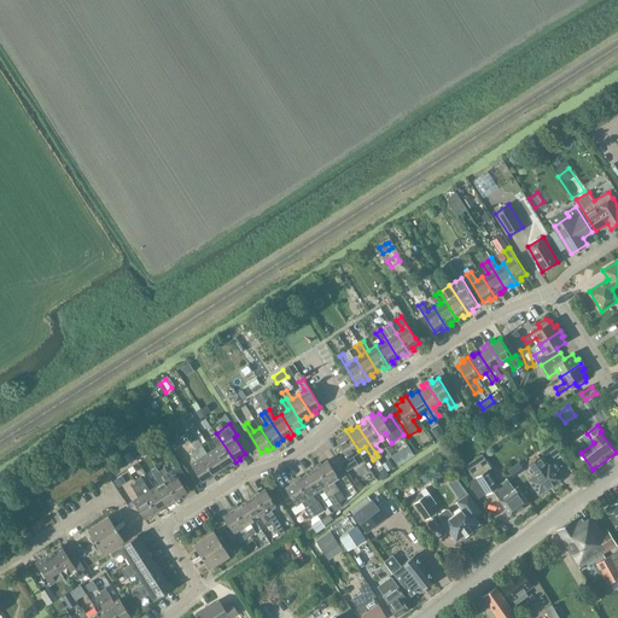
[(348,471),(359,464),(353,454),(359,450),(345,430),(342,433),(343,436),(337,439),(348,458),(342,461),(348,471)]
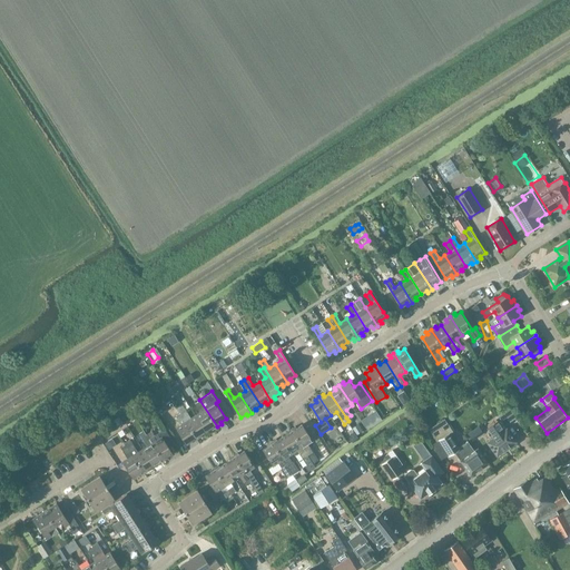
[(206,431),(212,428),(213,430),(217,426),(199,400),(195,403),(200,412),(196,415),(206,431)]
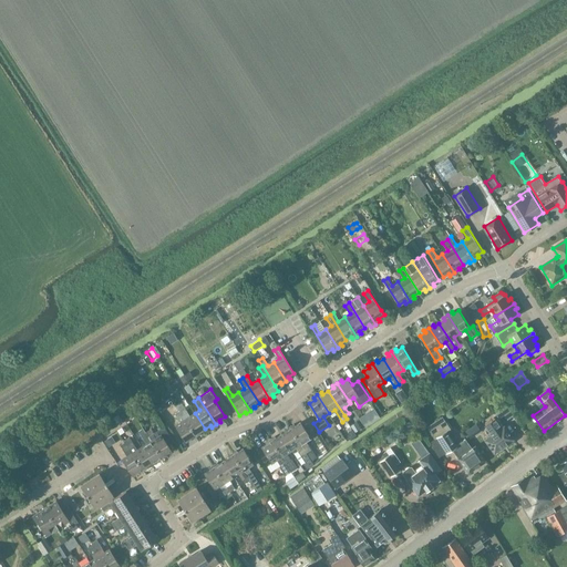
[(191,415),(184,406),(179,410),(196,437),(200,434),(199,432),(205,429),(195,413),(191,415)]
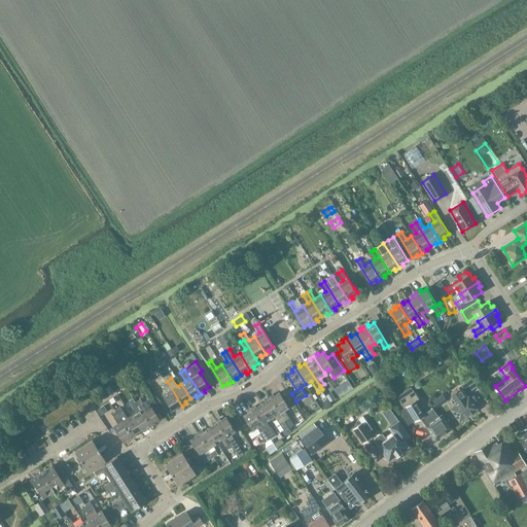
[(461,385),(467,393),(476,387),(469,379),(461,385)]
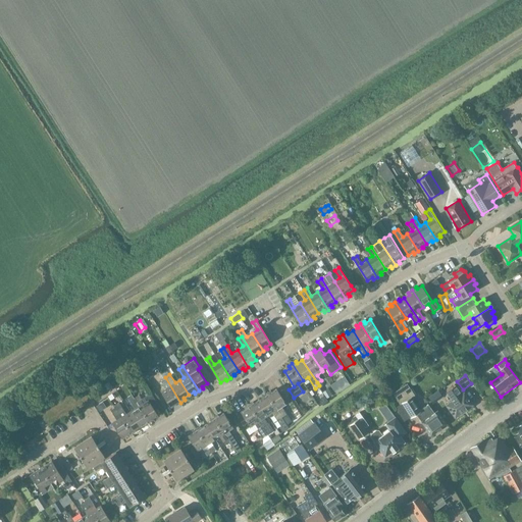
[(344,376),(338,380),(344,387),(349,384),(344,376)]
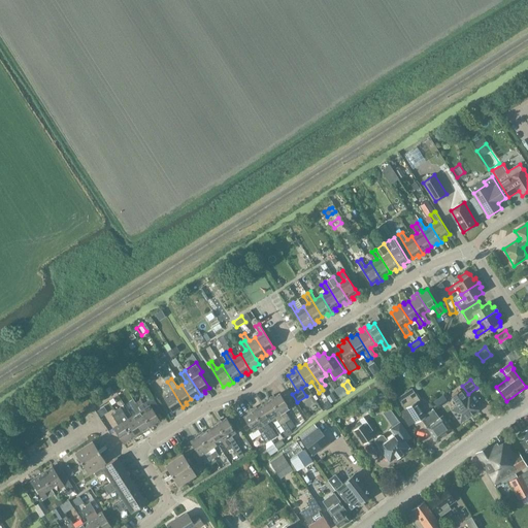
[(183,407),(167,382),(162,385),(168,393),(163,396),(172,411),(177,408),(178,409),(183,407)]
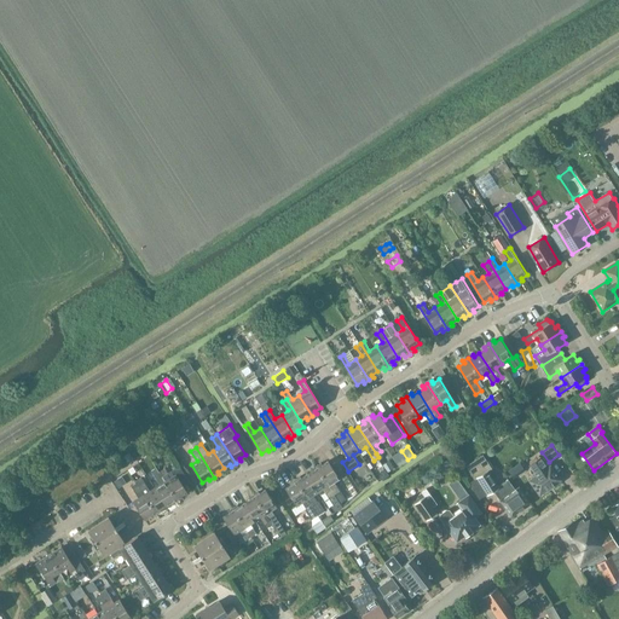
[(479,499),(499,487),(490,472),(493,469),(484,455),(467,466),(475,479),(469,484),(479,499)]
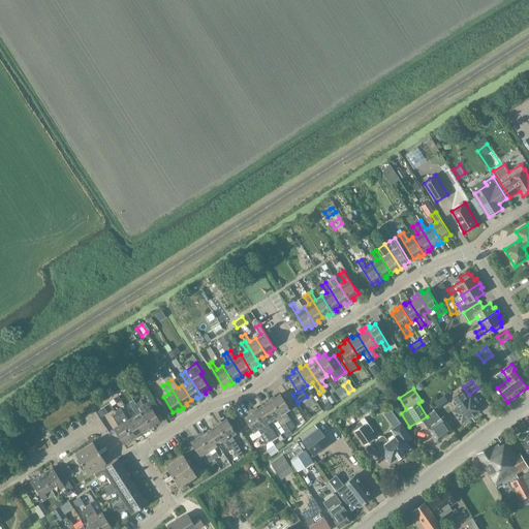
[(465,395),(462,391),(453,398),(459,406),(453,411),(461,423),(479,409),(469,395),(468,396),(467,394),(465,395)]
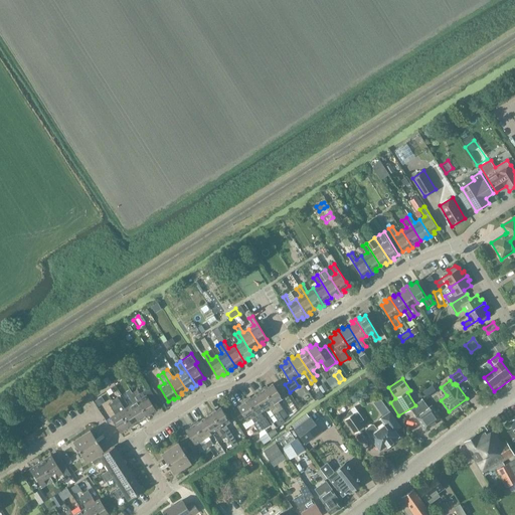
[(274,383),(269,386),(268,384),(264,387),(279,410),(283,417),(288,414),(279,400),(283,398),(274,383)]
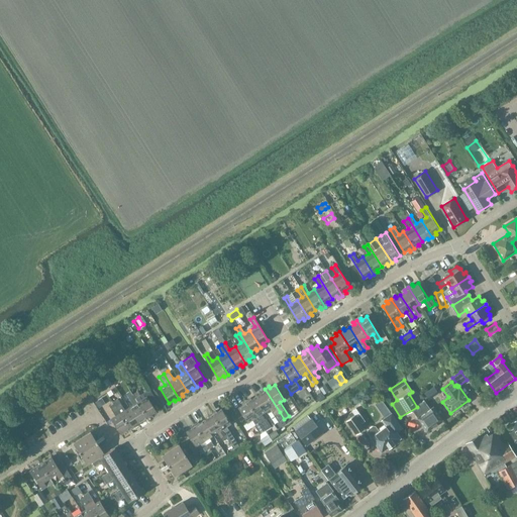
[(266,411),(271,408),(276,415),(280,412),(265,389),(260,392),(261,393),(256,396),(266,411)]
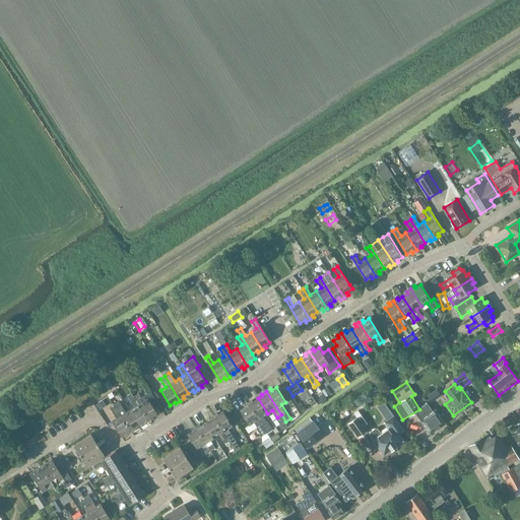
[(127,395),(130,400),(134,407),(130,409),(139,425),(143,421),(145,424),(149,420),(136,400),(132,394),(131,392),(127,395)]
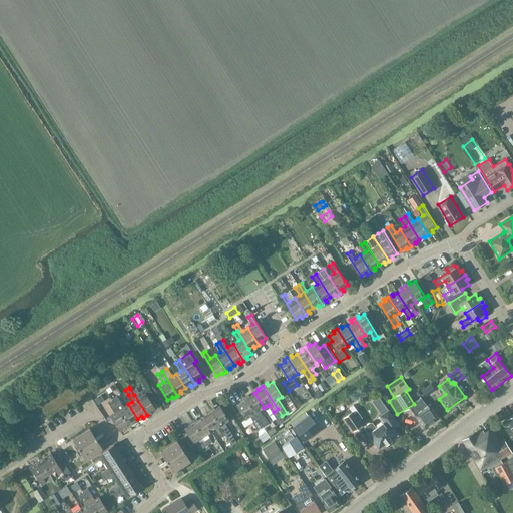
[(148,387),(139,392),(134,395),(147,415),(151,412),(150,411),(154,408),(151,403),(156,400),(148,387)]
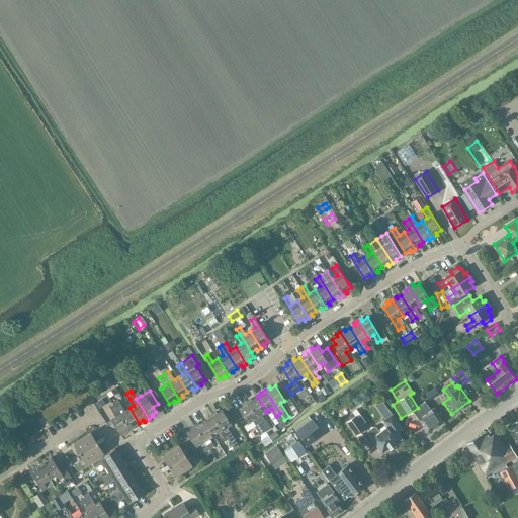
[(247,401),(266,430),(272,426),(266,418),(263,414),(266,412),(257,397),(252,400),(251,399),(247,401)]
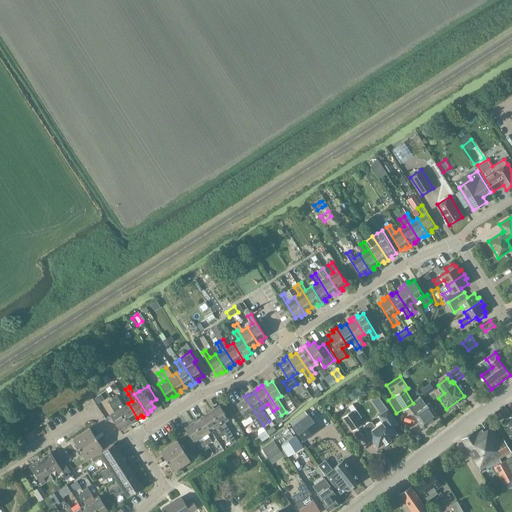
[(112,397),(113,398),(129,425),(133,422),(132,421),(137,418),(128,403),(124,406),(116,395),(112,397)]
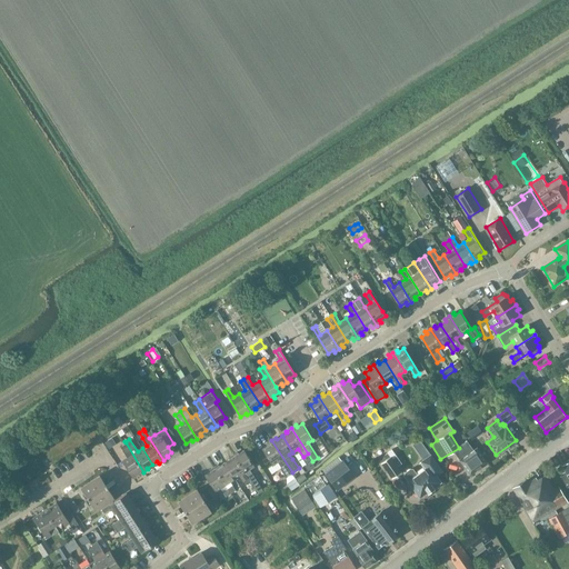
[(273,465),(279,461),(281,466),(280,467),(287,476),(292,472),(271,440),(267,442),(268,445),(263,448),(273,465)]
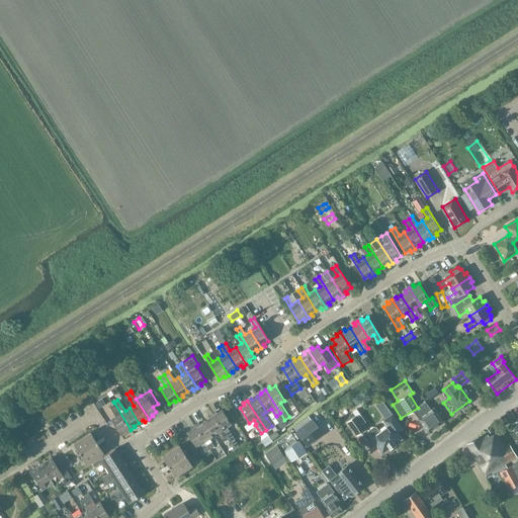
[(426,402),(413,411),(419,419),(429,432),(429,433),(435,429),(435,428),(439,425),(439,426),(444,422),(444,421),(445,421),(435,407),(431,410),(426,402)]
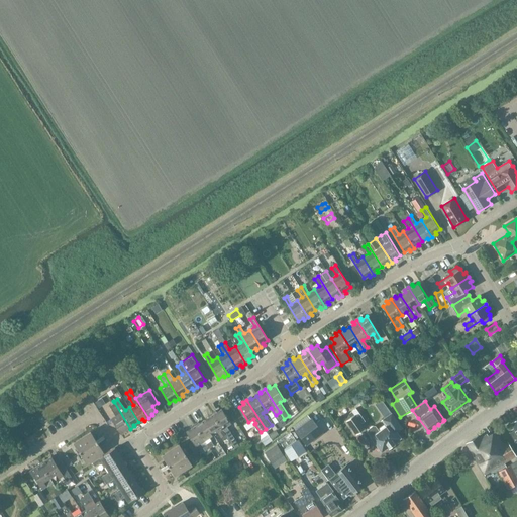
[(130,429),(114,402),(109,405),(116,416),(111,418),(121,433),(125,430),(126,432),(130,429)]
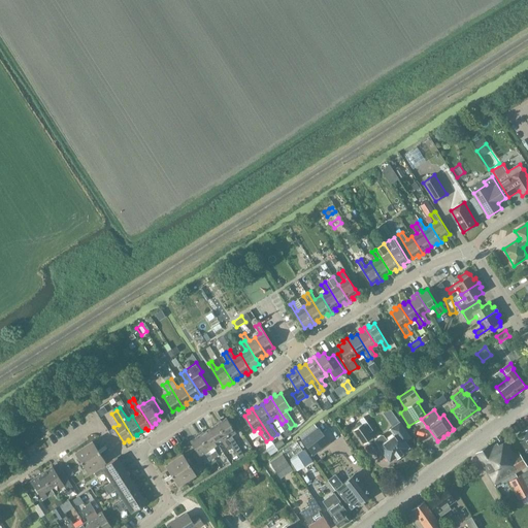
[(245,456),(232,435),(236,432),(227,417),(222,420),(221,419),(217,422),(232,447),(240,459),(245,456)]
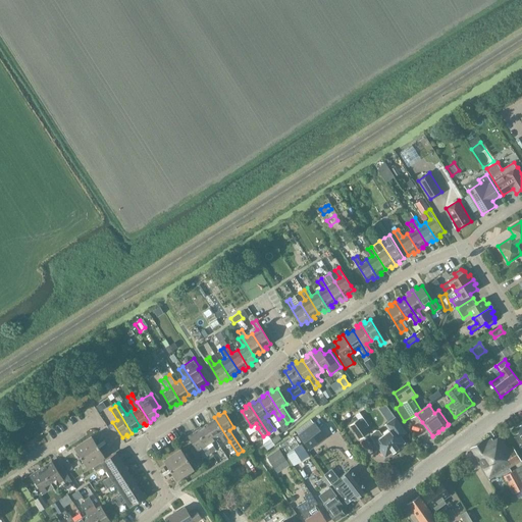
[(216,438),(220,436),(225,444),(229,441),(214,417),(210,419),(211,420),(206,424),(216,438)]
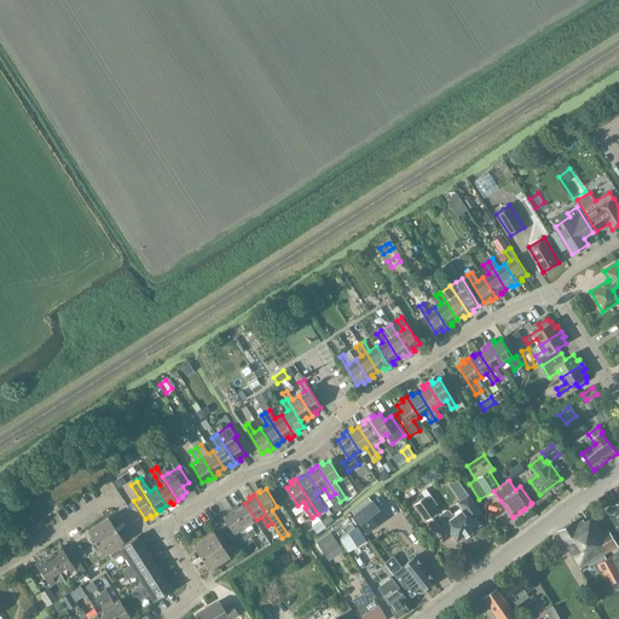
[(440,514),(440,516),(457,542),(481,524),(476,518),(482,513),(468,495),(456,503),(461,509),(452,515),(449,510),(446,510),(440,514)]
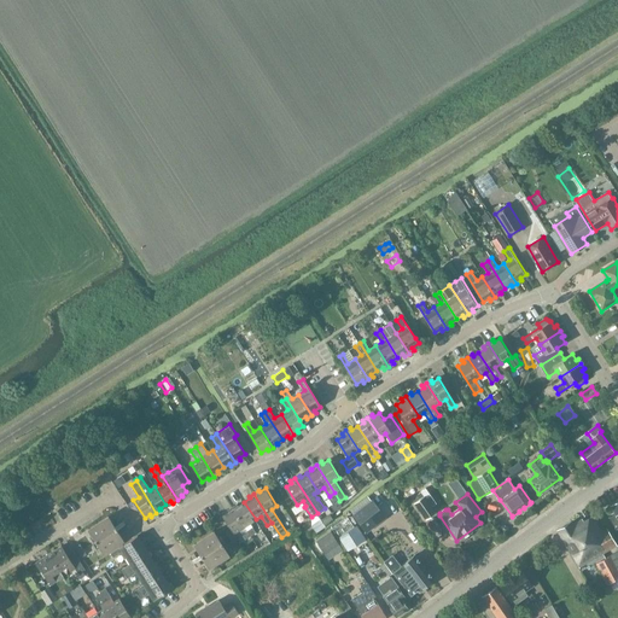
[(426,496),(425,497),(415,503),(426,518),(436,511),(432,506),(426,496)]
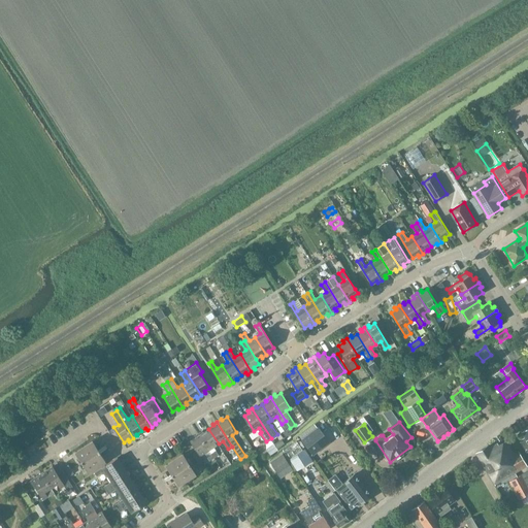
[(282,426),(275,430),(281,438),(287,434),(282,426)]
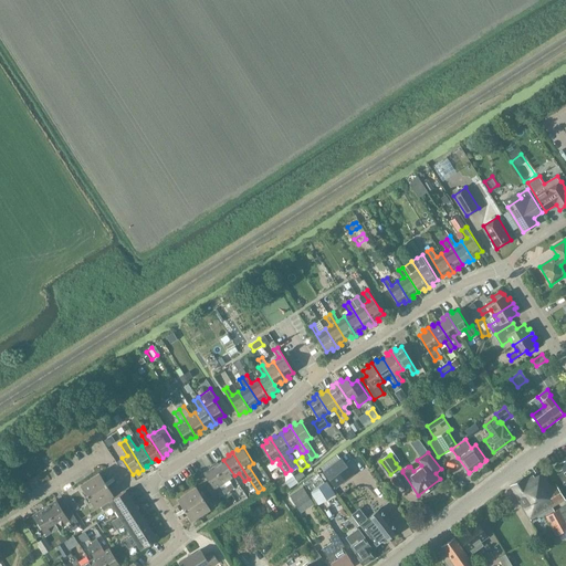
[(332,465),(324,472),(336,488),(353,474),(341,458),(332,465)]
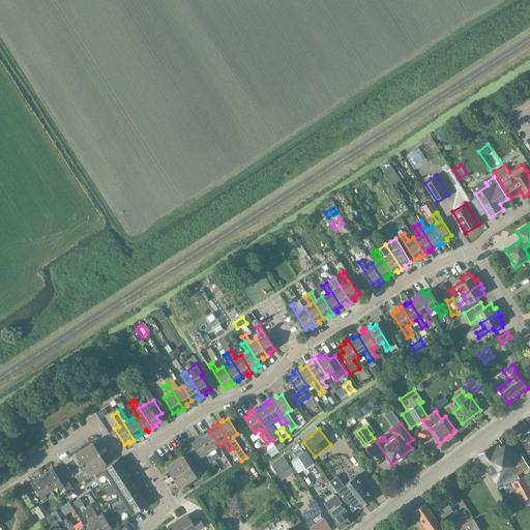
[(200,435),(215,459),(219,457),(214,448),(219,445),(209,431),(205,433),(204,432),(200,435)]
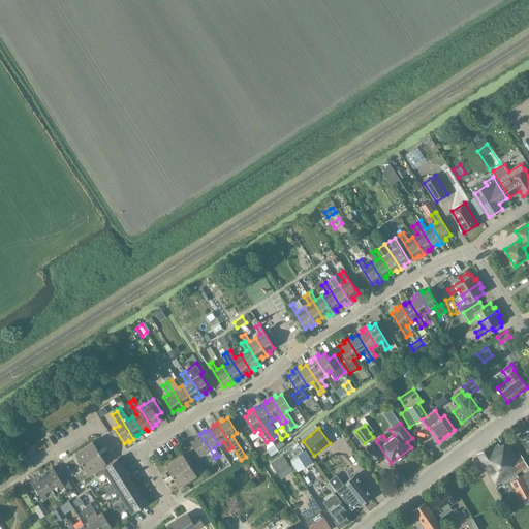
[(200,456),(205,453),(210,461),(215,458),(199,434),(194,436),(195,438),(190,441),(198,454),(200,456)]
